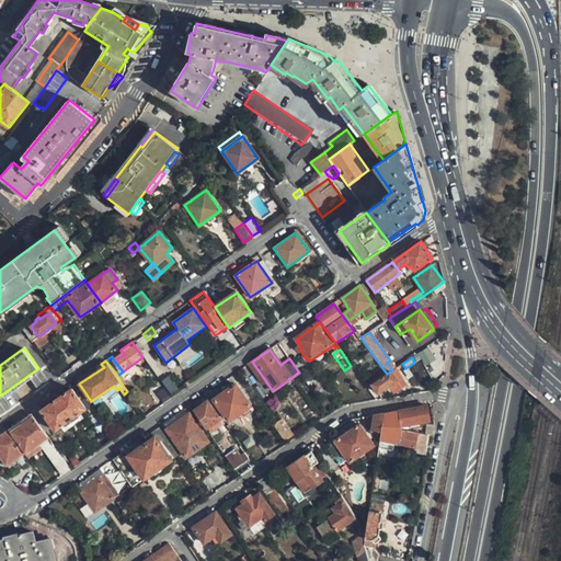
[(397,367),(392,370),(387,374),(380,378),(371,384),(377,392),(385,388),(389,396),(407,384),(397,367)]
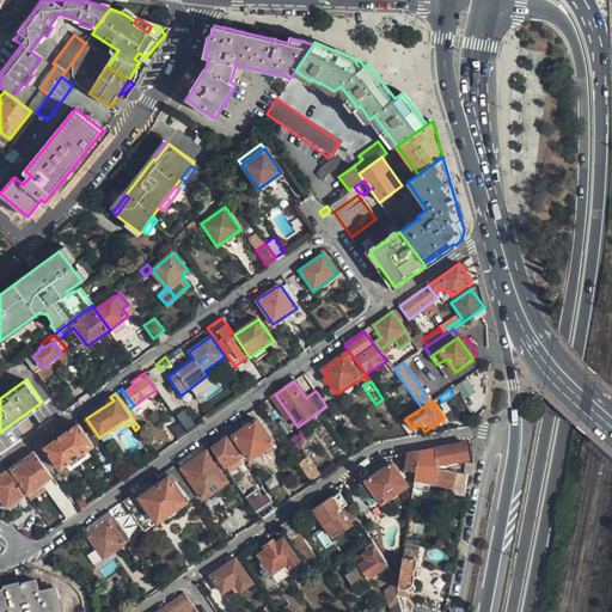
[(411,407),(415,412),(422,408),(417,402),(411,407)]
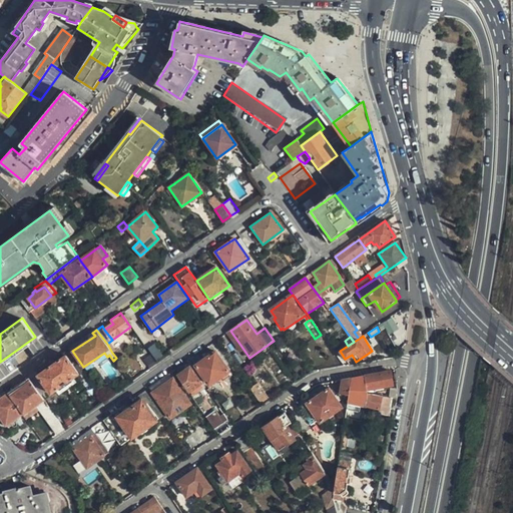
[(154,345),(148,348),(155,360),(161,356),(154,345)]
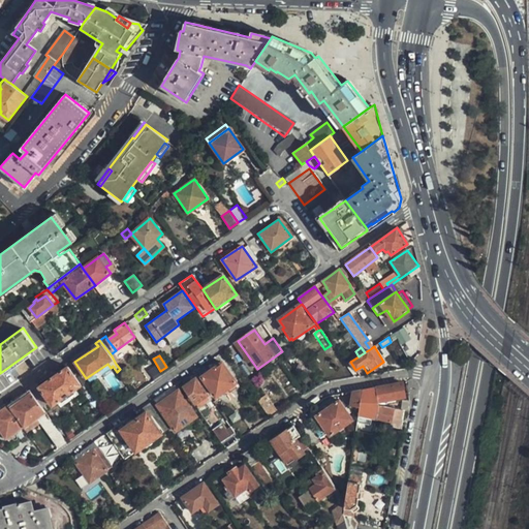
[(242,359),(232,365),(239,374),(248,368),(242,359)]
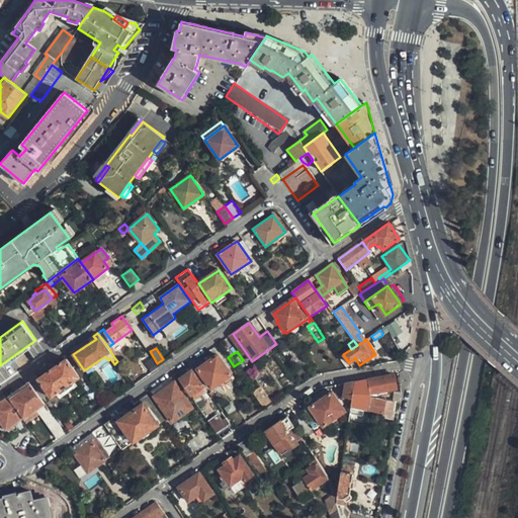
[(211,387),(232,374),(218,355),(207,362),(206,359),(203,361),(205,363),(198,368),(211,387)]
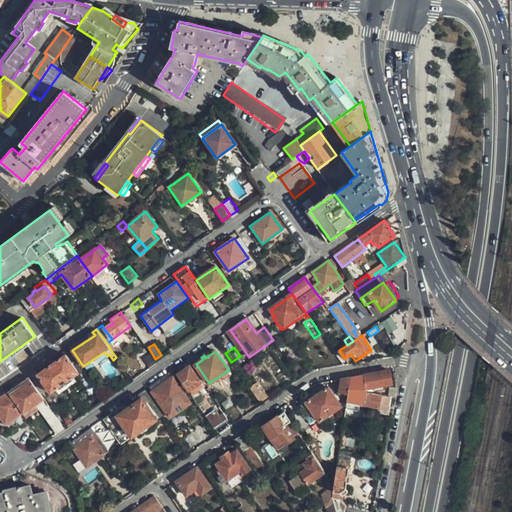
[(67,355),(38,374),(38,375),(31,381),(40,395),(48,389),(50,392),(79,374),(67,355)]
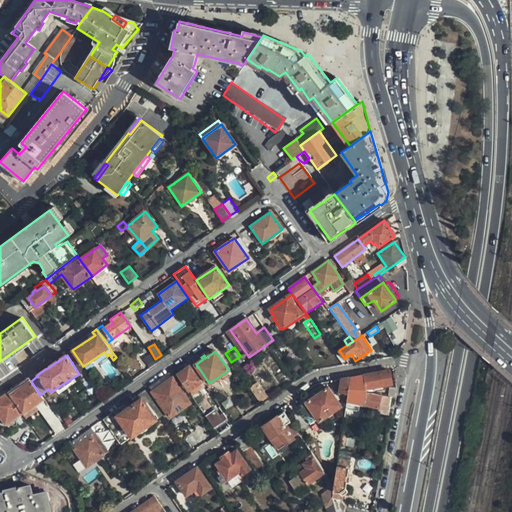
[(192,396),(205,387),(190,365),(176,375),(192,396)]
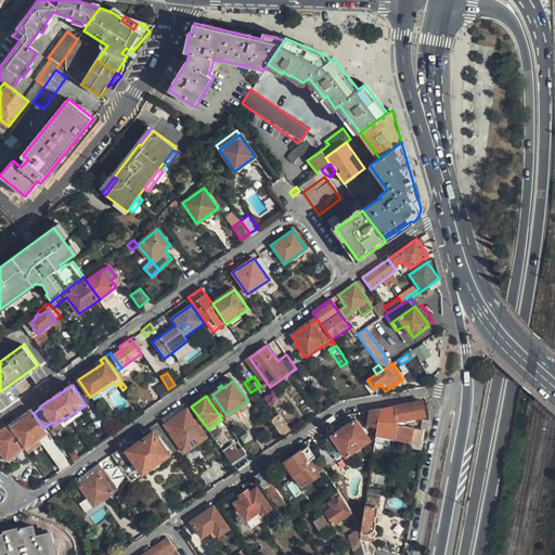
[(395,407),(396,421),(424,415),(422,401),(395,407)]
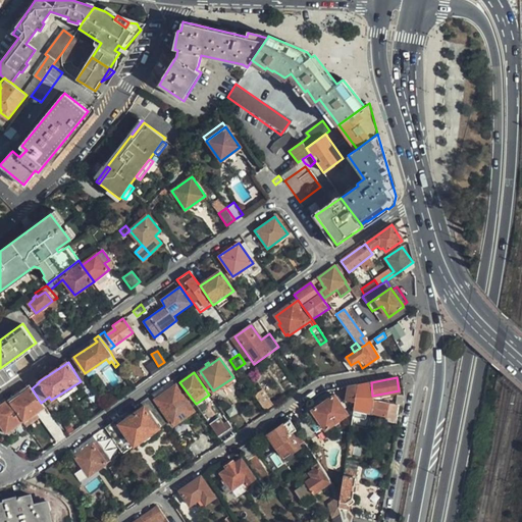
[(152,394),(173,426),(195,412),(172,379),(152,394)]
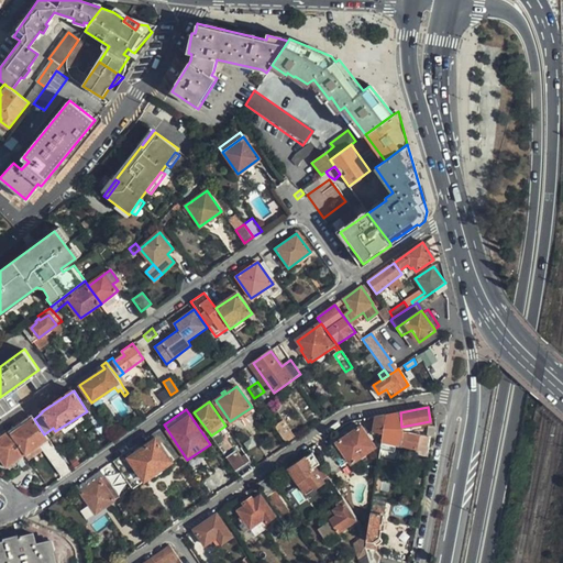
[(418,433),(403,431),(401,427),(400,412),(386,415),(384,427),(382,441),(396,443),(416,446),(418,433)]
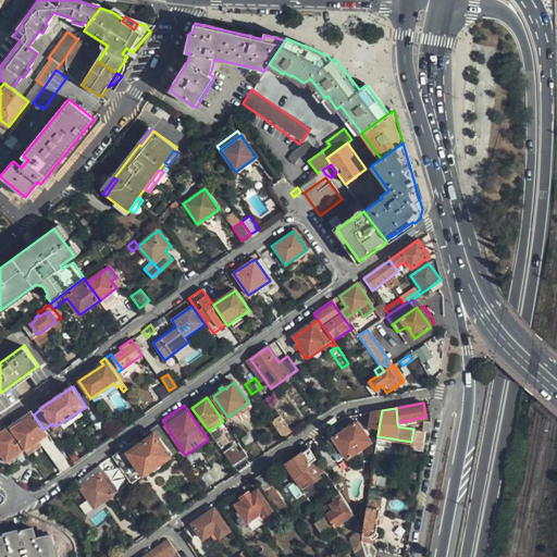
[(10,430),(33,413),(31,410),(8,426),(10,430)]
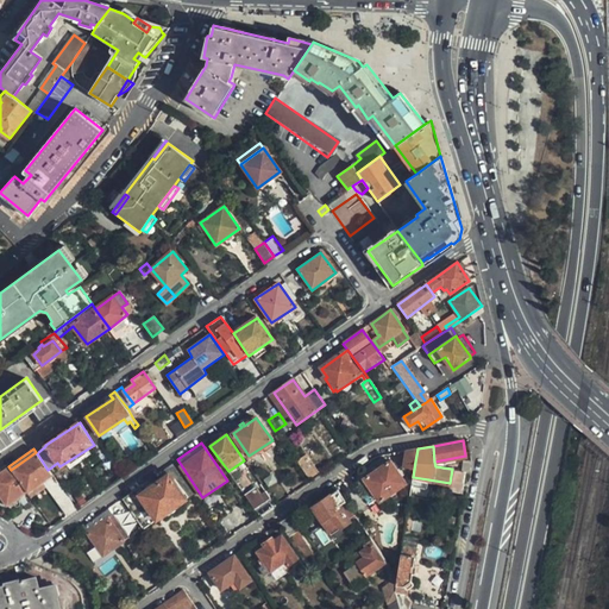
[(405,459),(415,462),(418,449),(406,450),(405,459)]
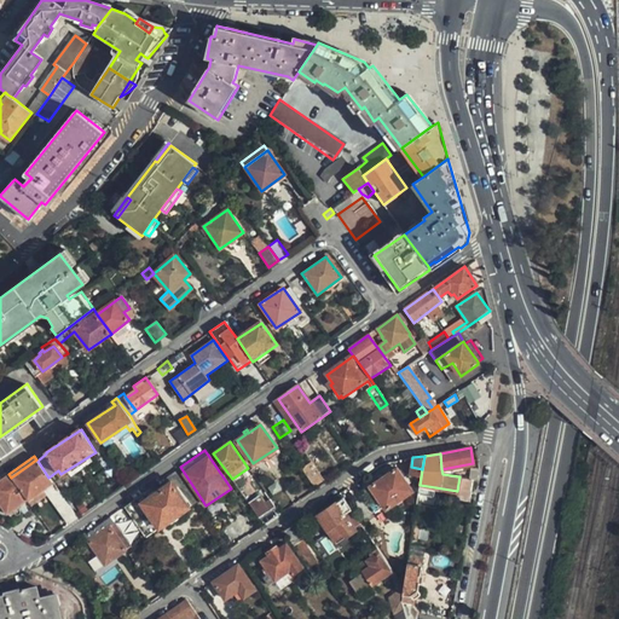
[(36,460),(11,478),(28,501),(53,482),(48,478),(38,461),(36,460)]
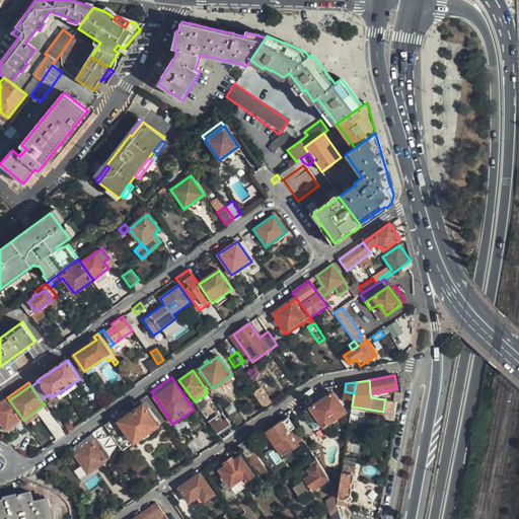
[(263,386),(253,393),(266,411),(275,403),(263,386)]
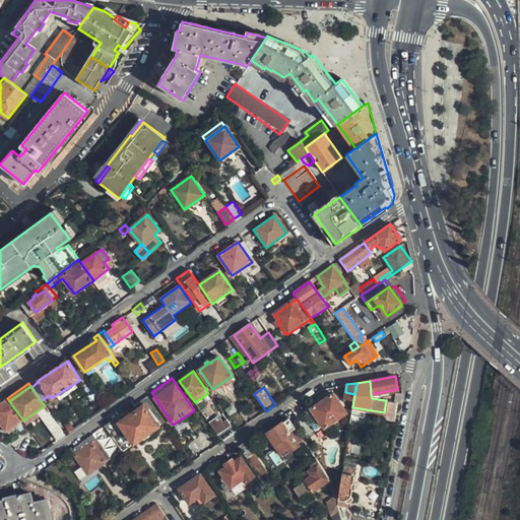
[(312,409),(325,427),(346,412),(334,394),(312,409)]
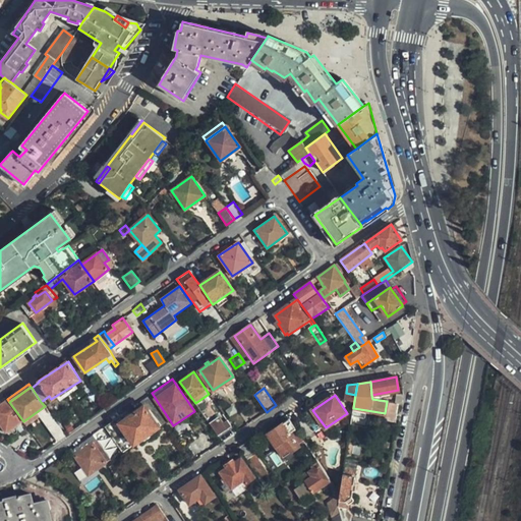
[(123,453),(166,423),(147,397),(138,402),(141,407),(122,420),(119,416),(105,426),(123,453)]
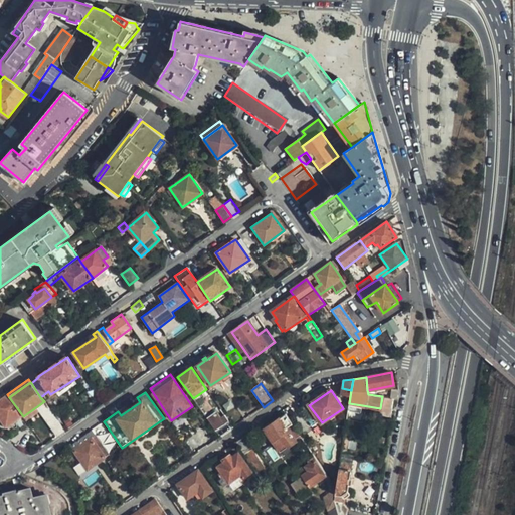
[(0,399),(0,423),(4,430),(23,416),(9,397),(7,394),(0,399)]
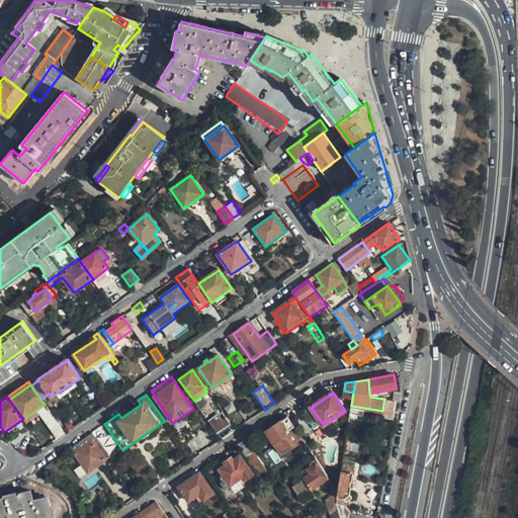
[(56,439),(64,433),(49,410),(39,415),(56,439)]
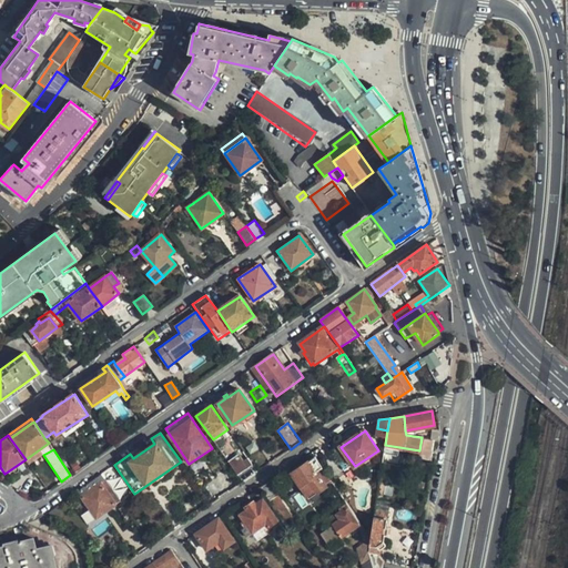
[(237,475),(253,465),(249,458),(244,462),(240,455),(229,463),(237,475)]
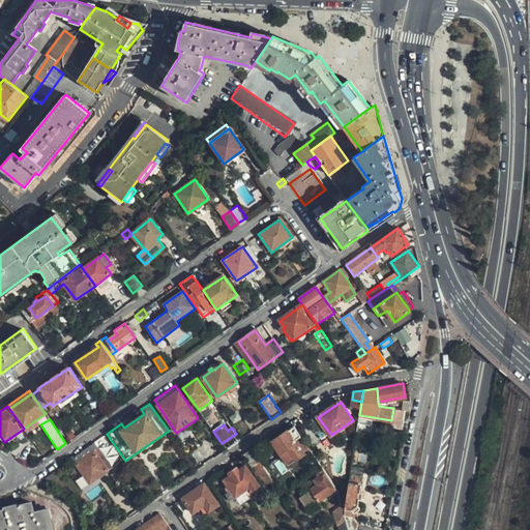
[(311,449),(295,427),(272,441),(284,459),(282,460),(287,467),(311,449)]
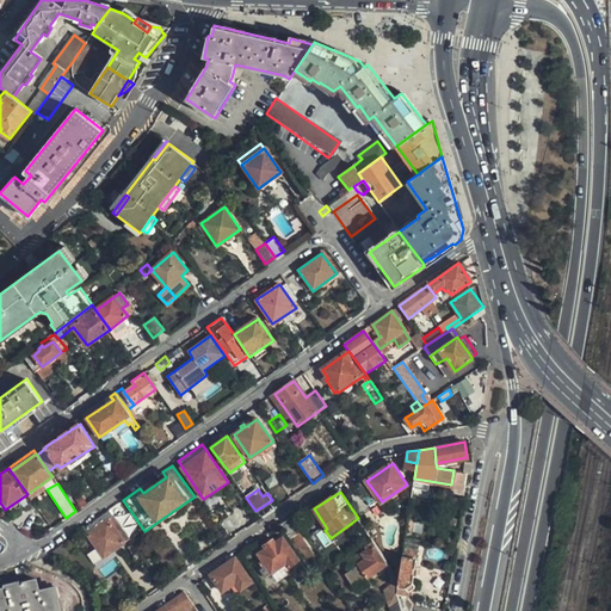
[(104,557),(129,539),(109,511),(82,529),(104,557)]
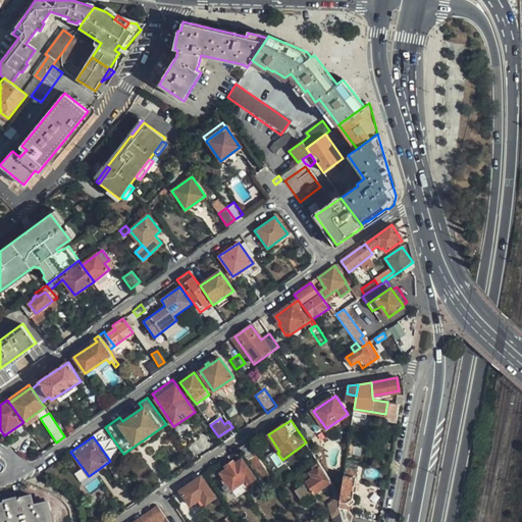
[(262,481),(270,476),(247,442),(240,448),(262,481)]
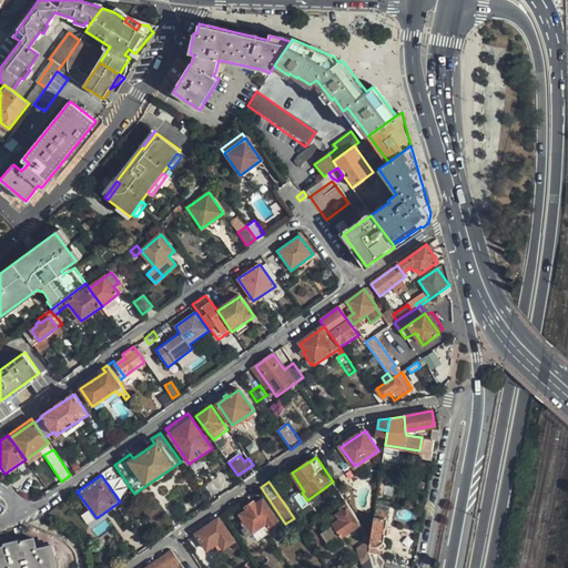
[(379,482),(377,493),(389,495),(392,485),(379,482)]
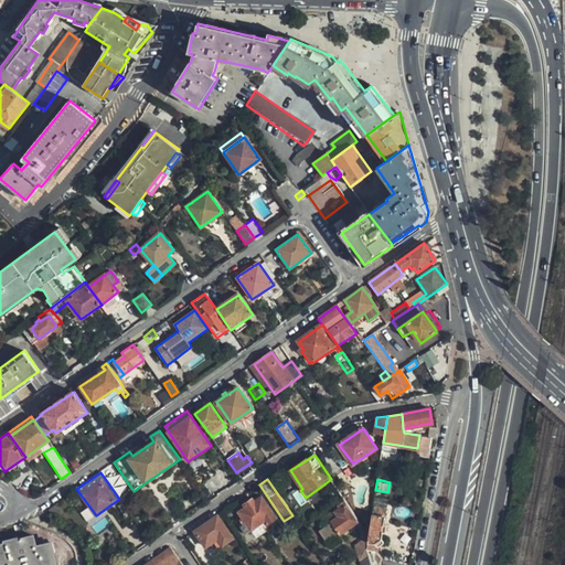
[(262,498),(255,502),(253,499),(244,505),(245,508),(240,512),(246,523),(242,526),(247,534),(265,522),(267,525),(276,519),(262,498)]
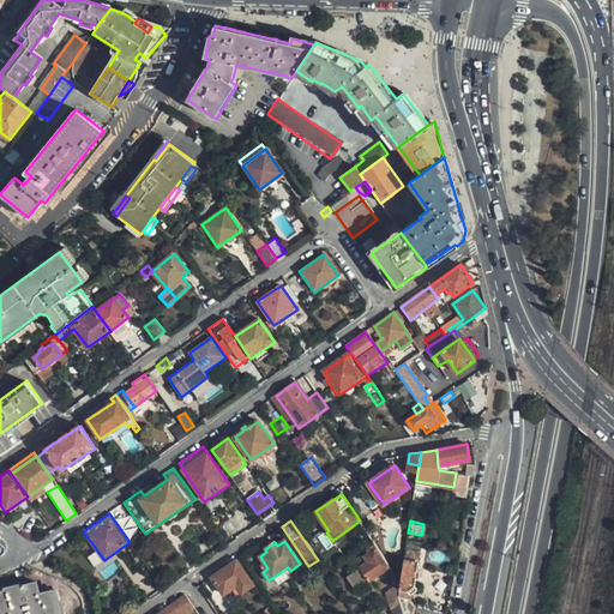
[(390,564),(378,547),(361,558),(366,565),(362,567),(369,578),(390,564)]
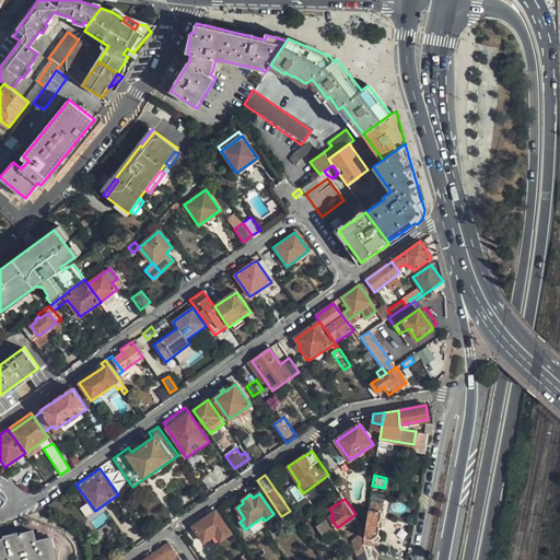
[(85,516),(92,512),(88,504),(80,509),(85,516)]
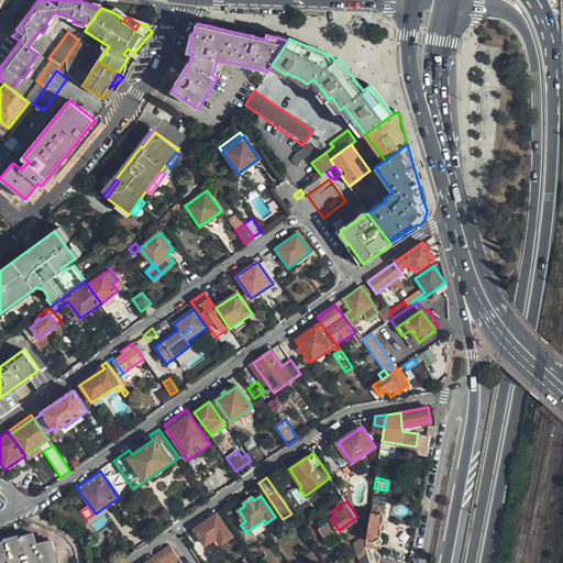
[(384,515),(371,512),(367,533),(366,541),(365,548),(371,549),(377,550),(378,544),(382,540),(378,538),(384,515)]
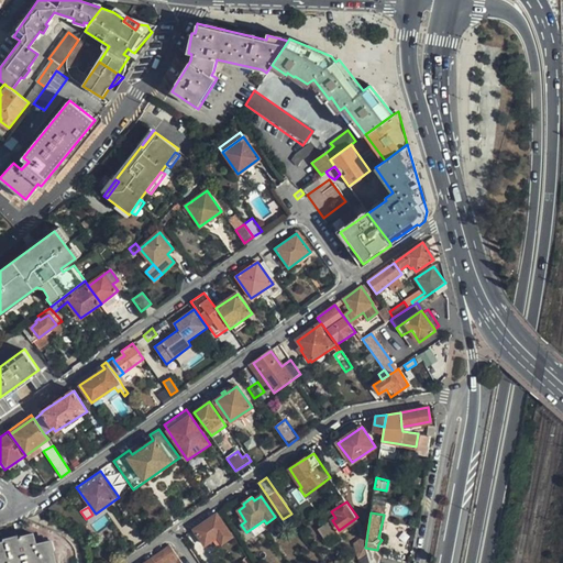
[(228,530),(217,514),(194,529),(200,538),(212,531),(217,539),(228,530)]
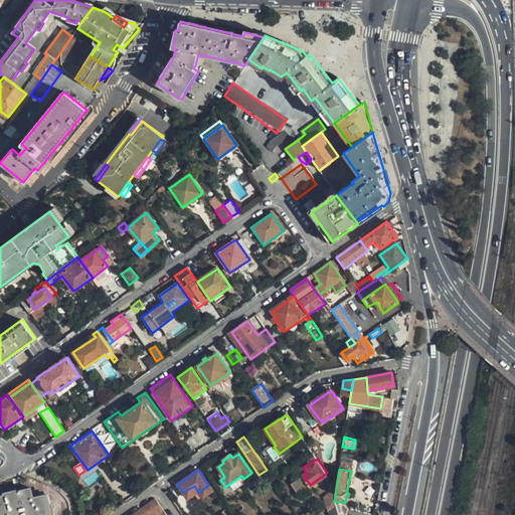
[(50,514),(46,495),(34,498),(31,488),(7,494),(7,497),(0,498),(0,514),(50,514)]
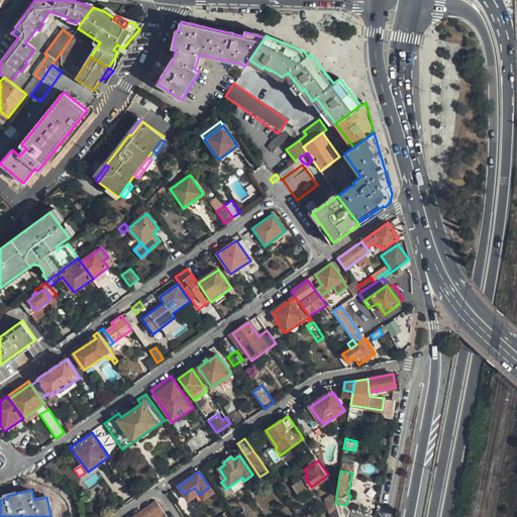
[(132,516),(150,516),(163,509),(157,501),(132,516)]
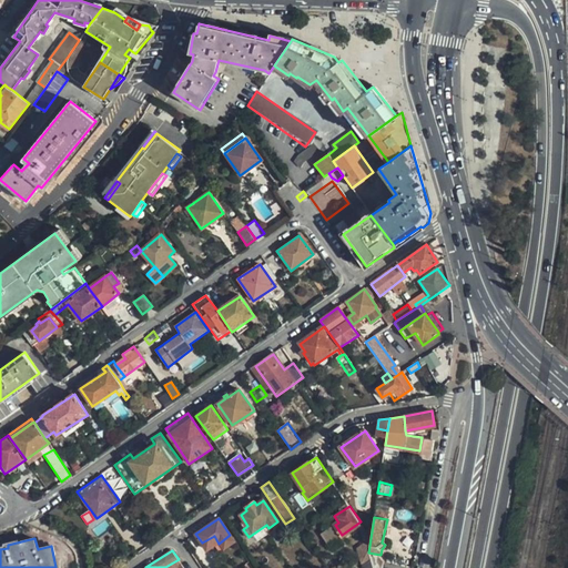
[(374,554),(368,553),(368,557),(373,567),(378,567),(381,560),(374,554)]
